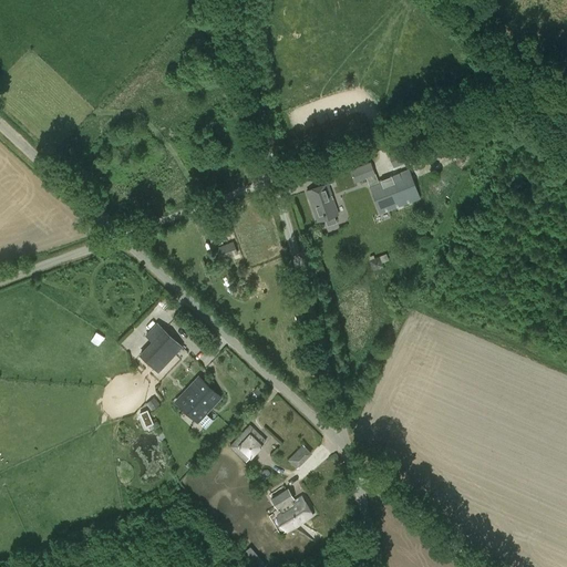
[(402,151),(390,155),(394,167),(406,163),(402,151)]
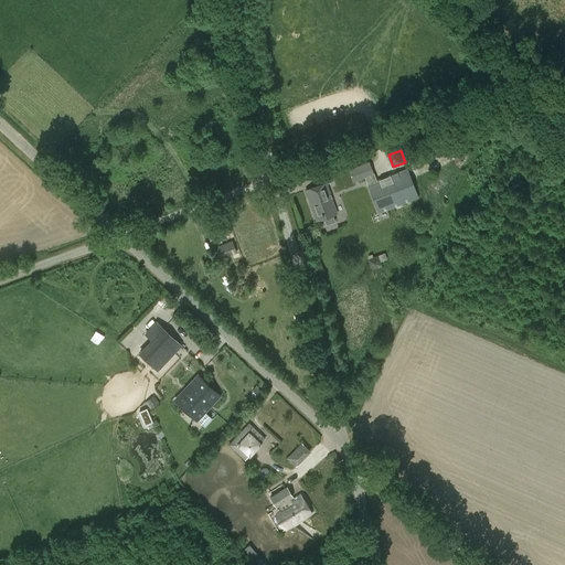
[(376,180),(370,161),(369,158),(333,170),(341,188),(365,178),(379,213),(419,198),(407,168),(376,180)]
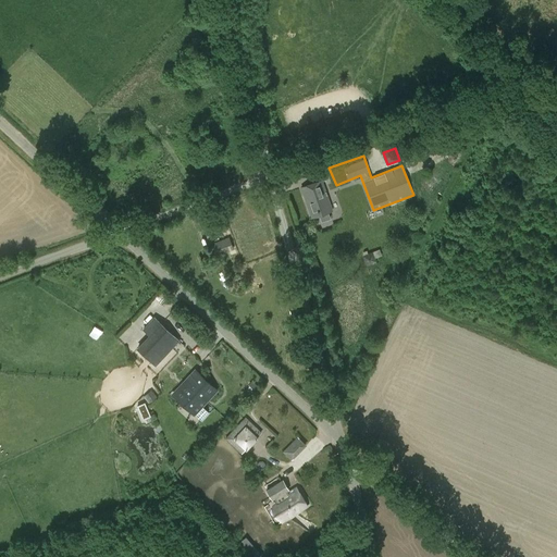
[(332,211),(322,182),(301,188),(312,219),(332,211)]
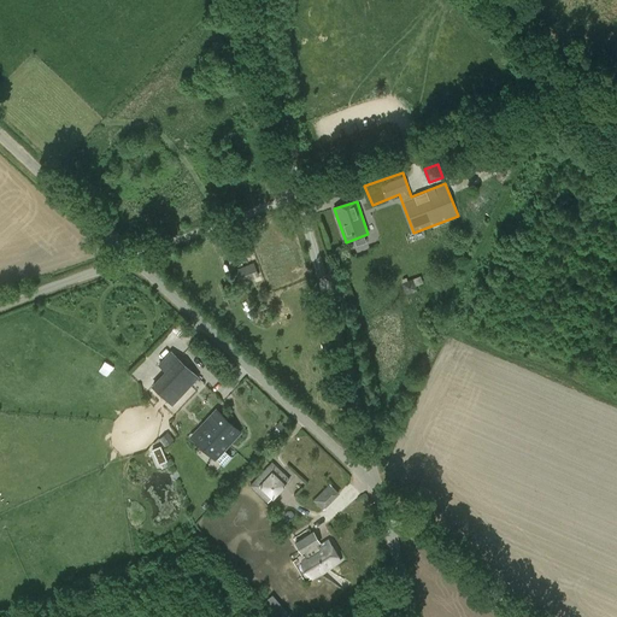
[(254,263),(235,270),(240,283),(259,276),(254,263)]
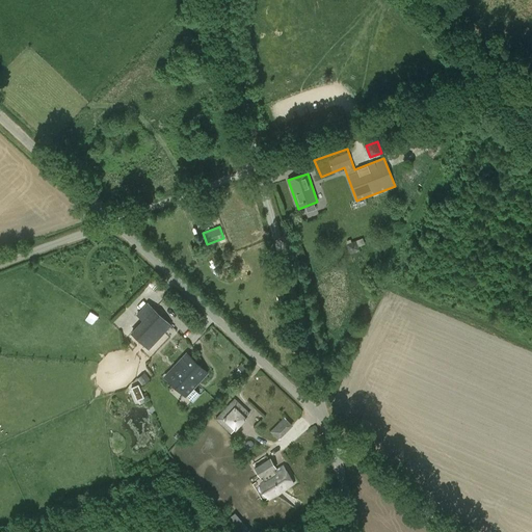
[(347,250),(357,251),(358,242),(349,240),(347,250)]
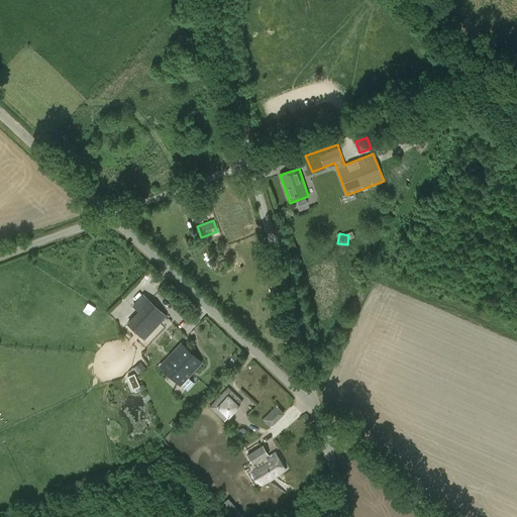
[(144,338),(160,323),(166,316),(149,300),(128,323),(144,338)]
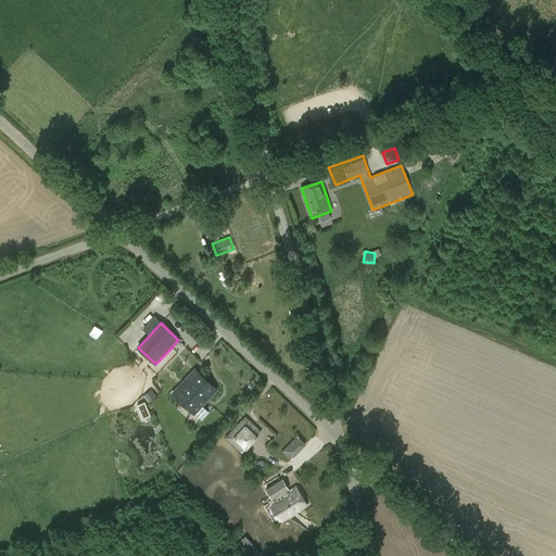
[(174,393),(192,409),(213,387),(196,370),(174,393)]
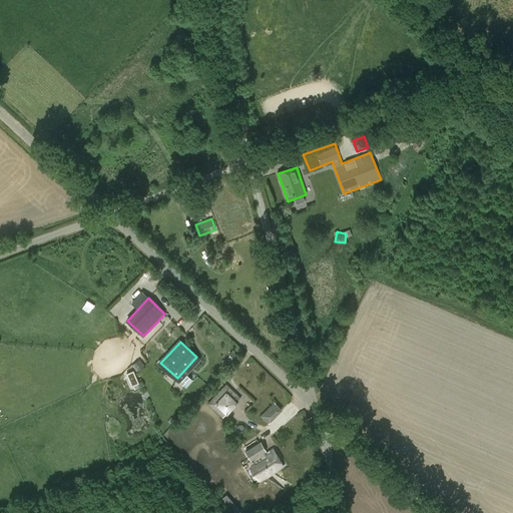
[(136,370),(143,366),(139,360),(132,364),(136,370)]
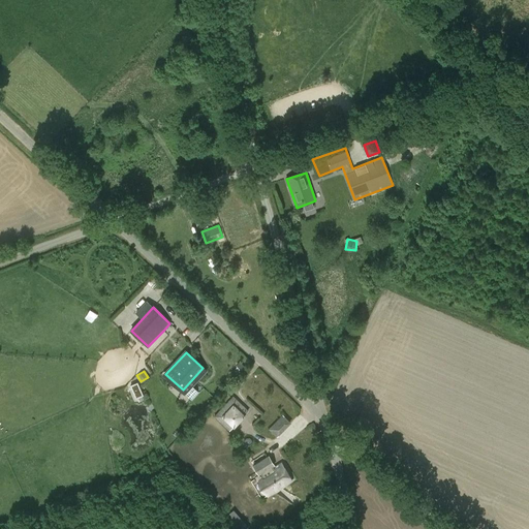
[(136,397),(143,394),(137,381),(131,384),(136,397)]
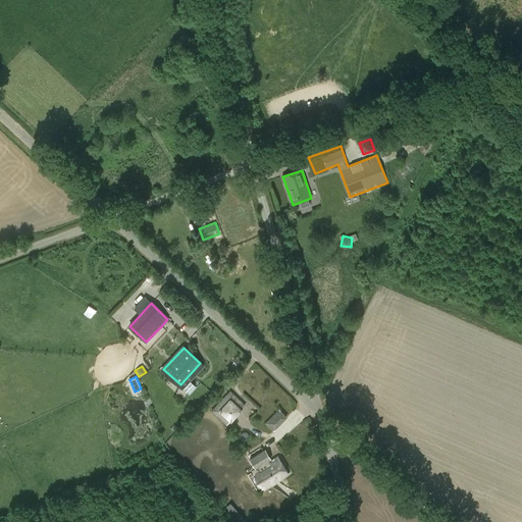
[(212,411),(226,425),(245,406),(230,392),(212,411)]
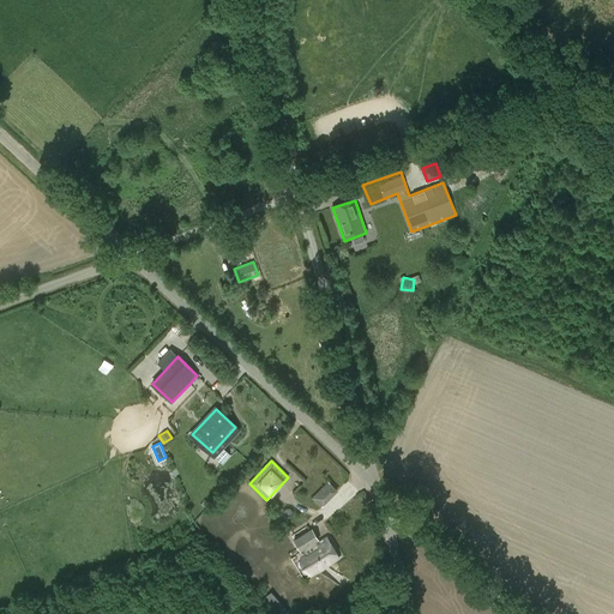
[(312,498),(321,507),(337,489),(327,481),(312,498)]
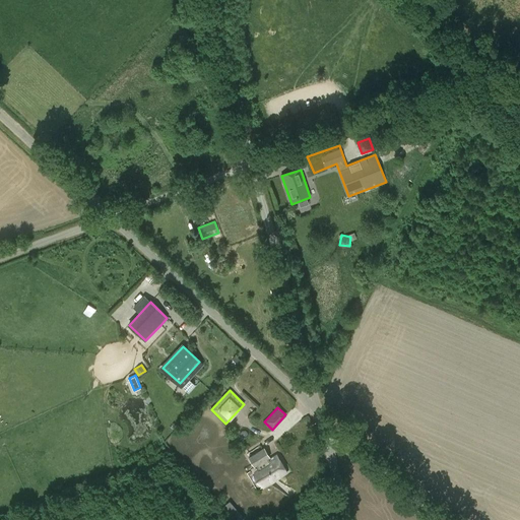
[(269,460),(268,459),(268,458),(270,457),(264,448),(249,457),(255,467),(257,466),(259,469),(255,472),(264,486),(287,472),(277,456),(269,460)]
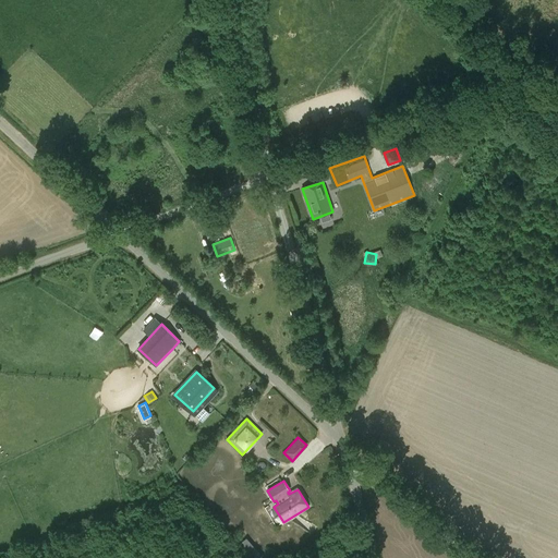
[(264,557),(243,533),(235,540),(251,557),(264,557)]
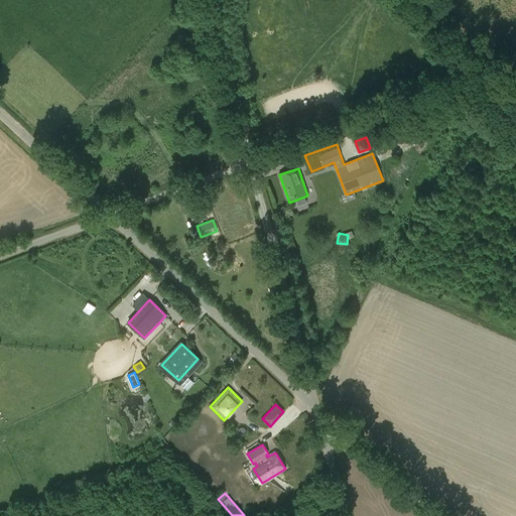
All buildings are outlined.
